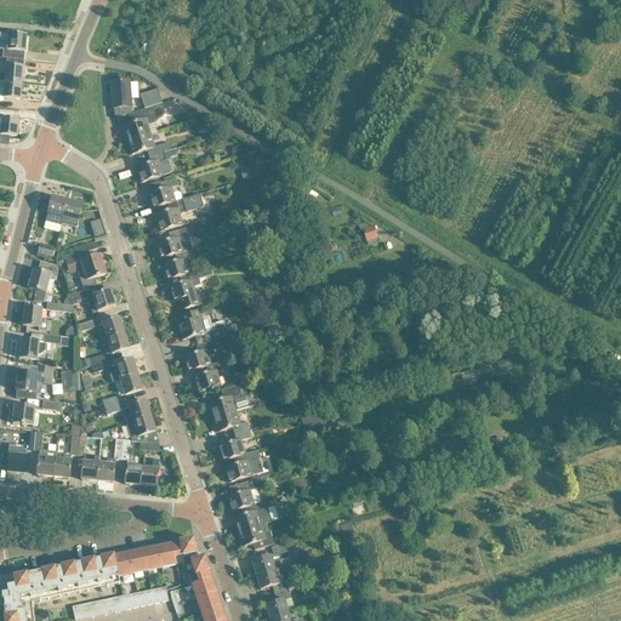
[(0,51),(4,51),(3,58),(7,60),(24,62),(24,61),(26,53),(27,36),(0,34),(0,51)]
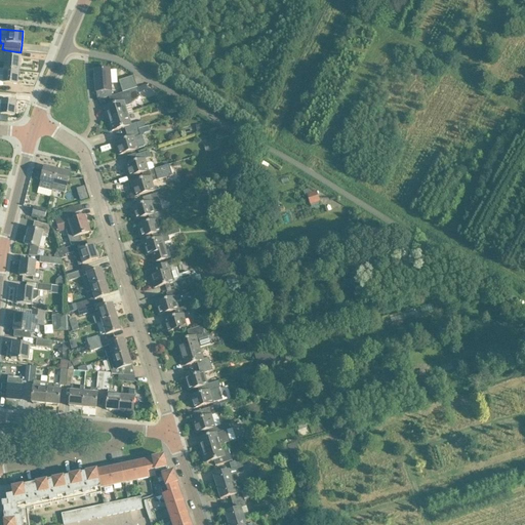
[(0,63),(0,71),(18,73),(21,52),(6,50),(5,64),(0,63)]
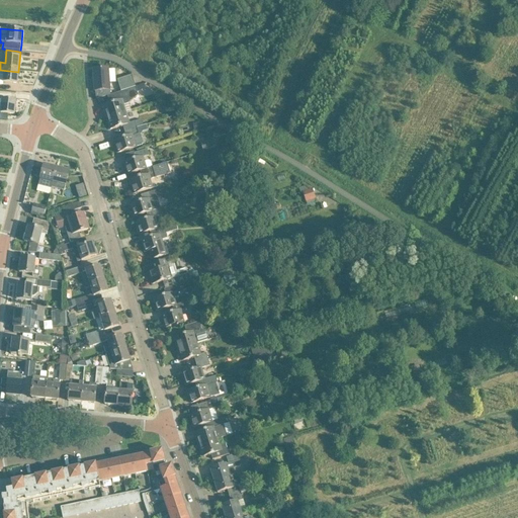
[(108,96),(110,95),(108,69),(93,70),(94,92),(95,91),(96,100),(108,96)]
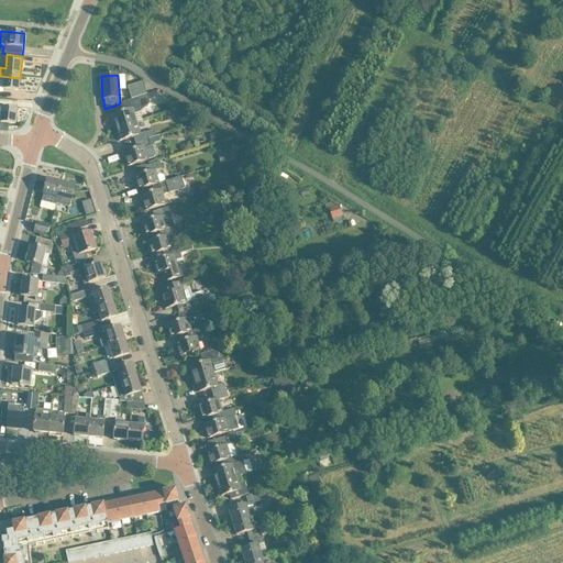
[(0,89),(2,90),(8,90),(19,91),(20,78),(0,76),(0,89)]
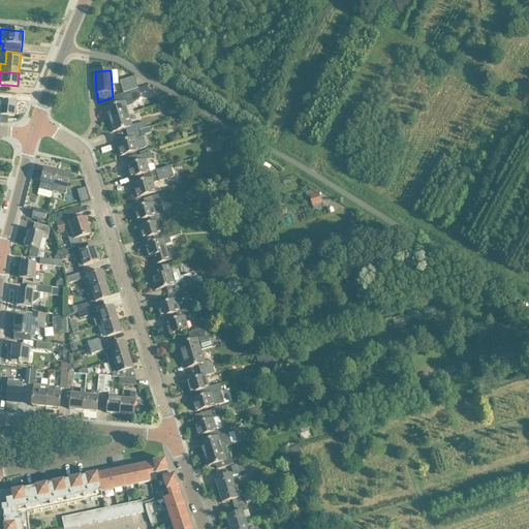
[(124,94),(138,89),(134,78),(120,82),(124,94)]
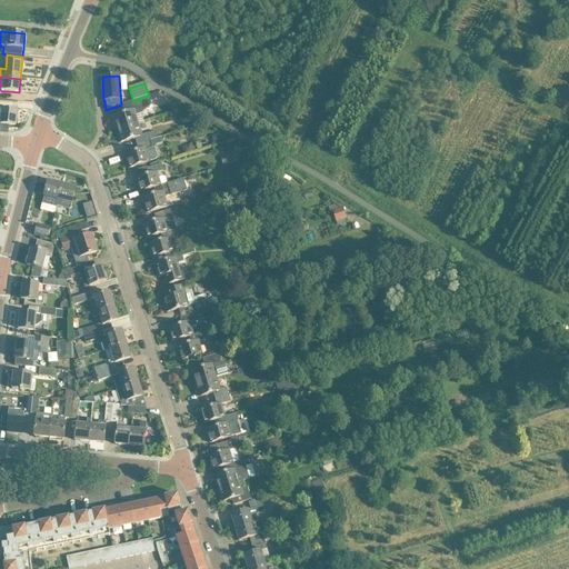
[(117,130),(138,123),(136,116),(139,115),(151,106),(149,96),(133,101),(122,105),(121,105),(119,106),(121,115),(113,117),(117,130)]
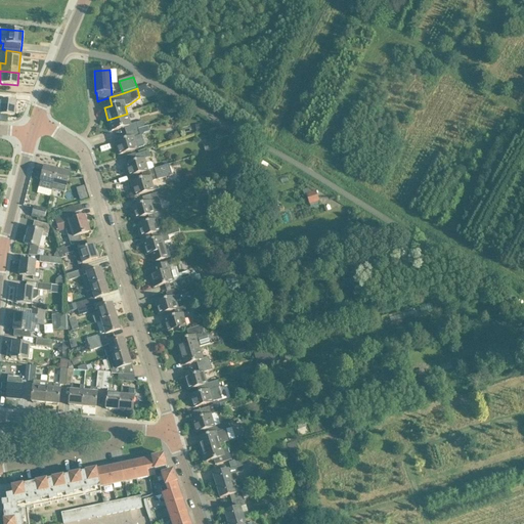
[(0,100),(0,114),(0,115),(14,117),(16,102),(1,101),(0,100)]
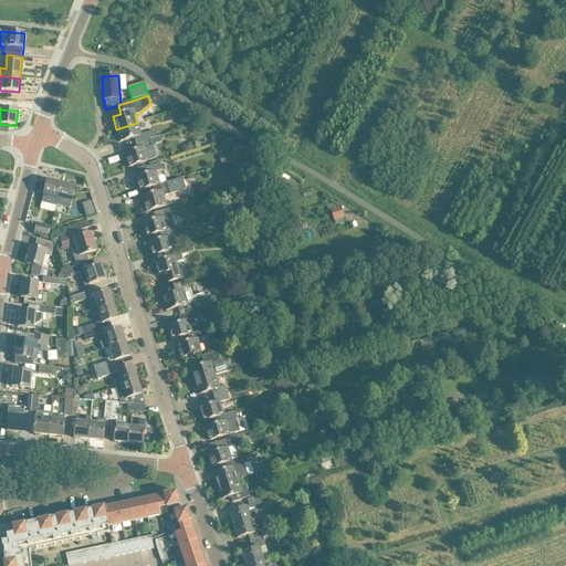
[(136,144),(149,140),(149,139),(156,137),(154,132),(140,135),(137,123),(116,129),(121,143),(134,138),(136,144)]
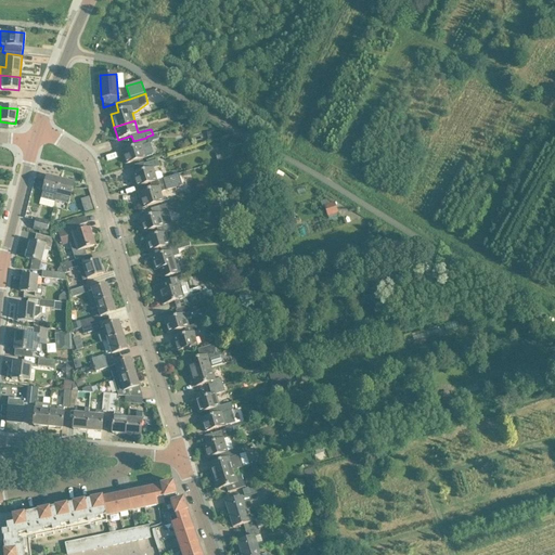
[(153,154),(150,145),(153,142),(159,141),(157,134),(146,138),(133,141),(136,147),(121,152),(126,165),(146,158),(152,156),(153,154)]
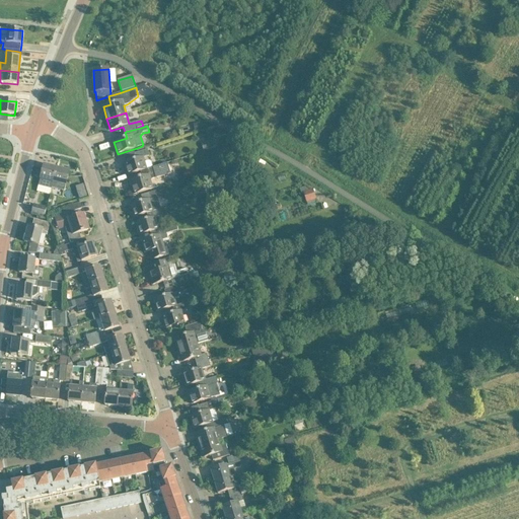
[(214,139),(201,144),(204,151),(217,147),(214,139)]
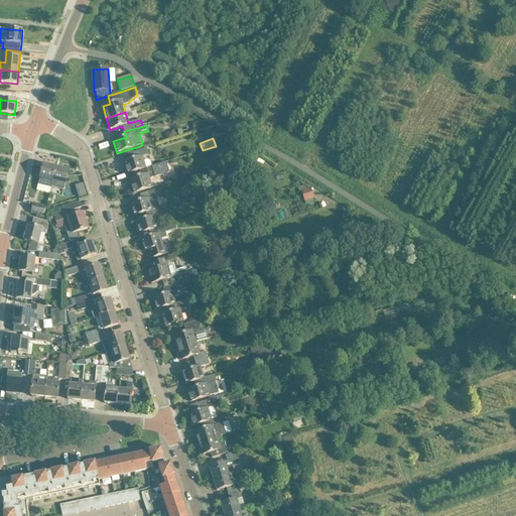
[(139,170),(151,167),(150,161),(147,160),(143,162),(142,157),(148,155),(146,149),(134,153),(136,159),(123,162),(127,174),(139,170)]
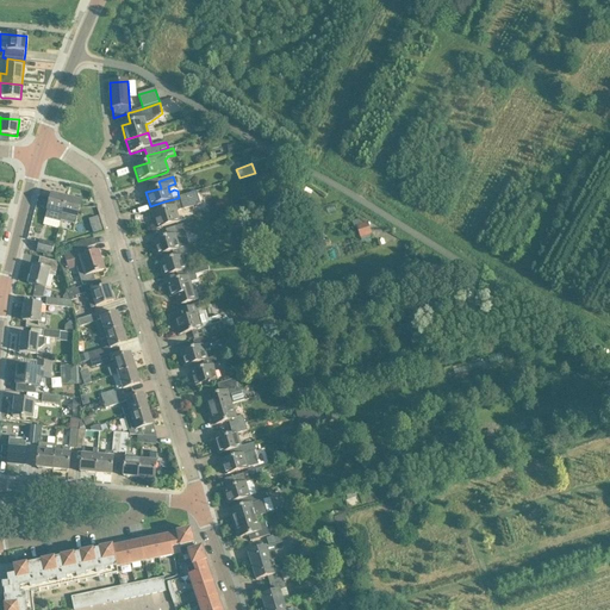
[(180,194),(187,191),(184,184),(176,186),(180,194)]
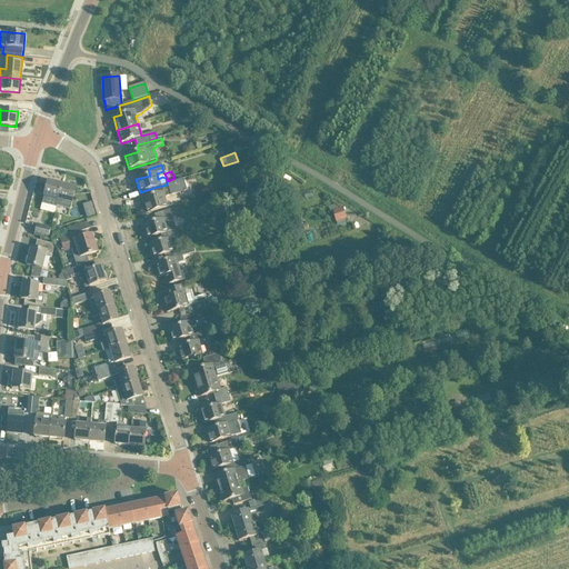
[(182,179),(167,185),(171,196),(186,191),(182,179)]
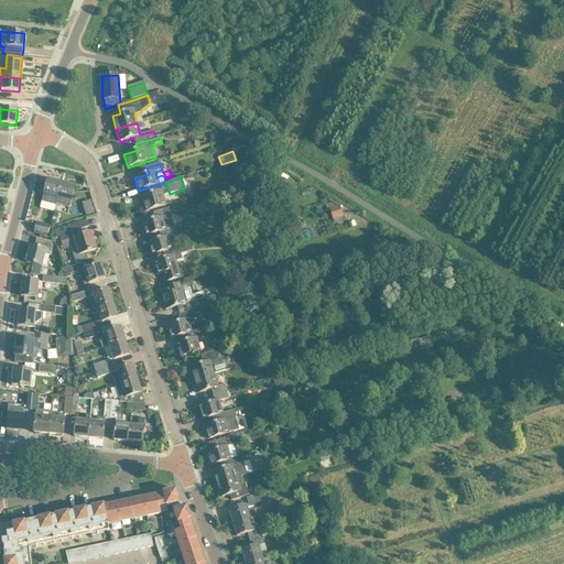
[(57,199),(62,183),(47,180),(43,196),(57,199)]
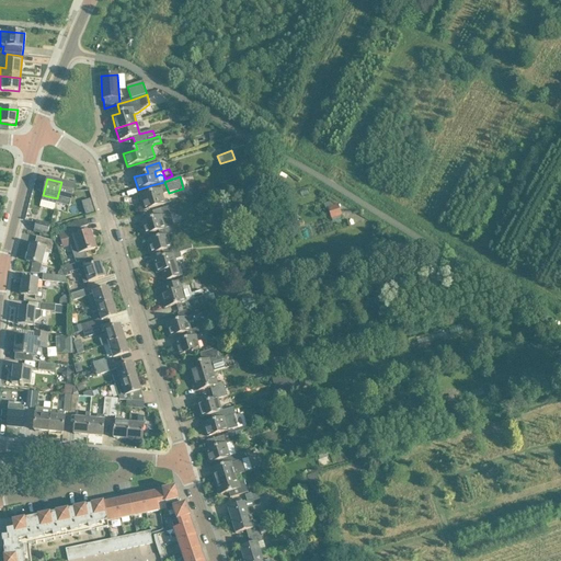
[(61,182),(57,198),(56,204),(70,207),(71,202),(75,186),(61,182)]
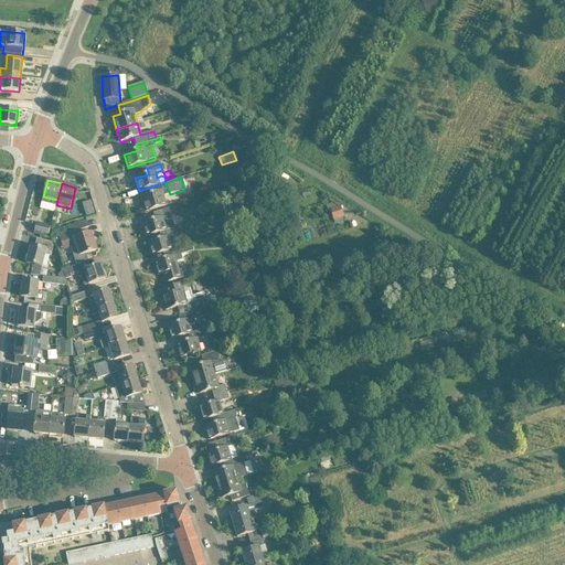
[(152,187),(155,193),(141,198),(146,212),(167,206),(163,196),(170,195),(166,183),(152,187)]
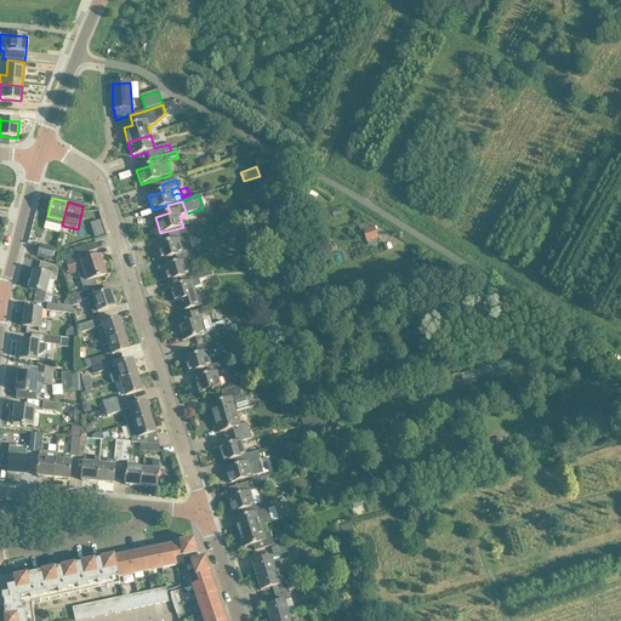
[(374,227),(363,232),(368,244),(379,239),(374,227)]
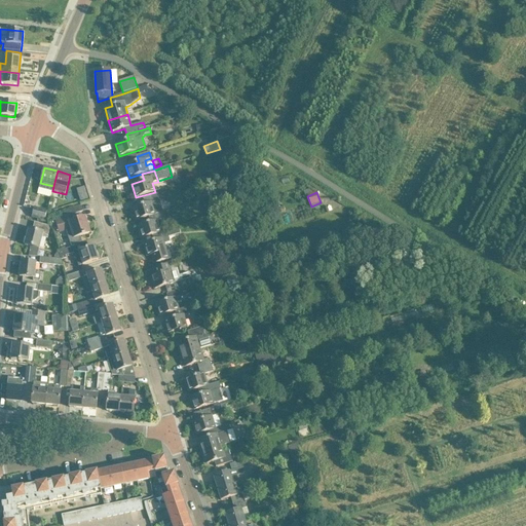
[(149,217),(162,213),(157,194),(143,198),(145,204),(132,209),(136,221),(148,217),(149,217)]
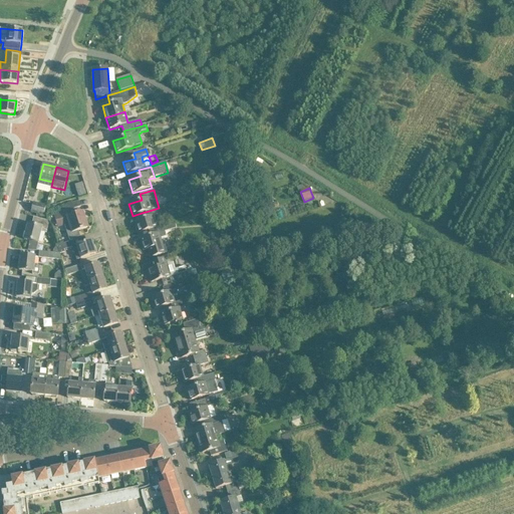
[(79,202),(69,205),(62,207),(64,212),(80,207),(79,202)]
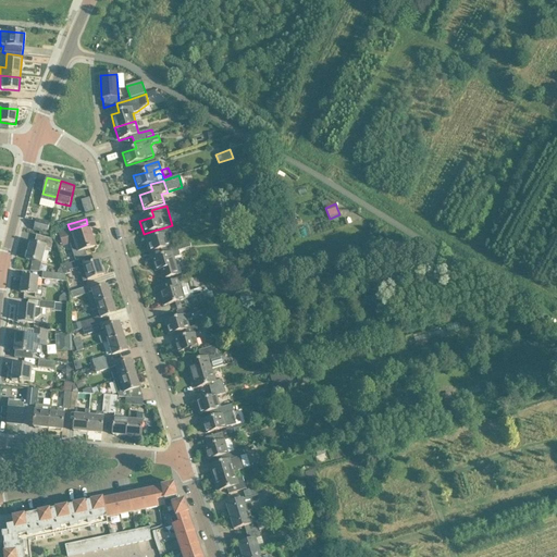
[(49,223),(48,223),(37,221),(37,225),(35,224),(34,231),(46,234),(49,223)]
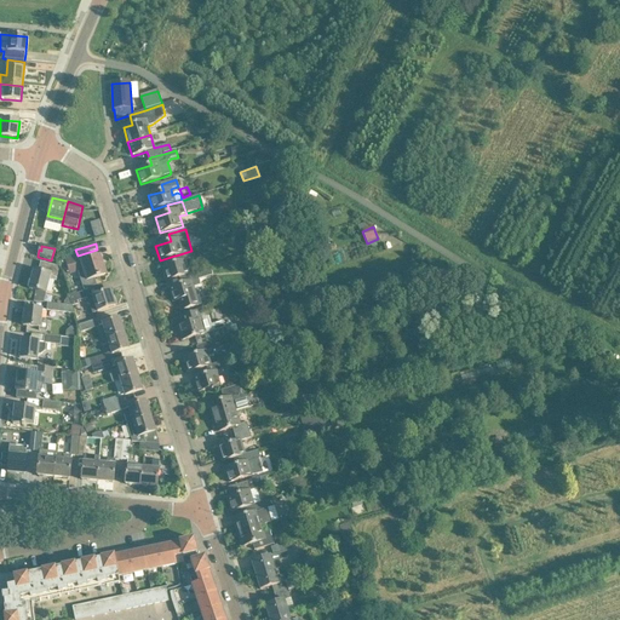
[(282,257),(283,257),(286,264),(297,262),(296,252),(292,253),(291,247),(280,250),(282,257)]
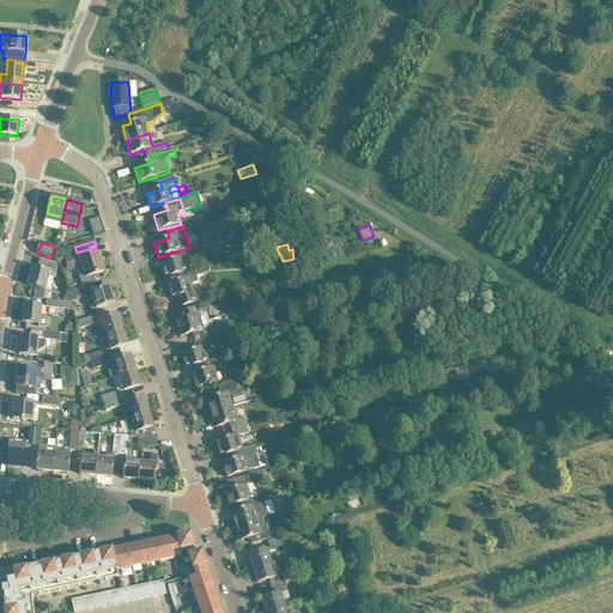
[(180,274),(187,271),(183,258),(192,255),(189,248),(174,253),(175,260),(161,265),(164,278),(180,274)]
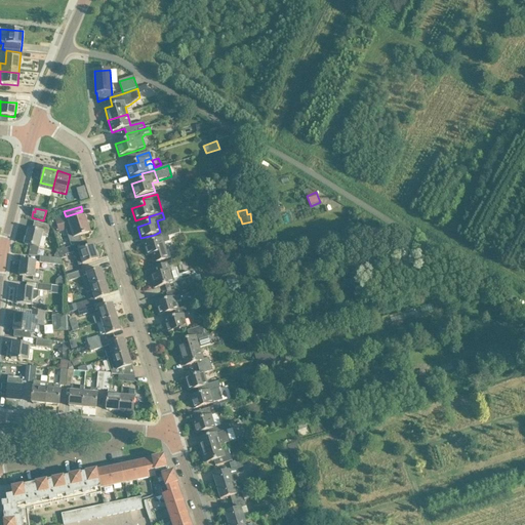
[(72,247),(74,246),(74,245),(82,242),(80,236),(89,234),(87,225),(86,225),(84,217),(71,223),(69,216),(62,218),(55,220),(58,233),(67,231),(72,247)]
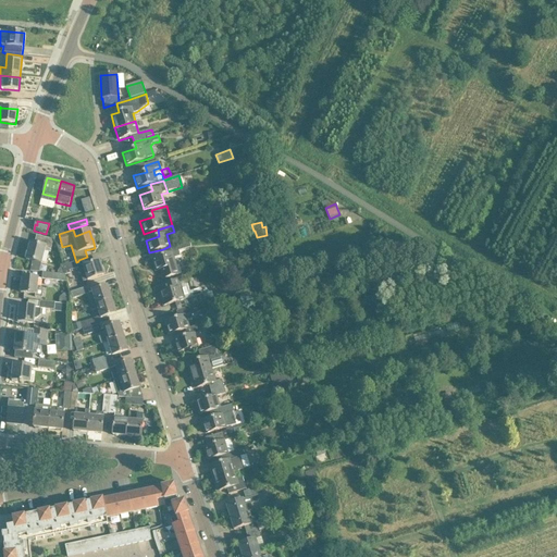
[(53,240),(47,239),(37,236),(35,245),(31,244),(26,260),(41,264),(45,251),(51,252),(53,240)]
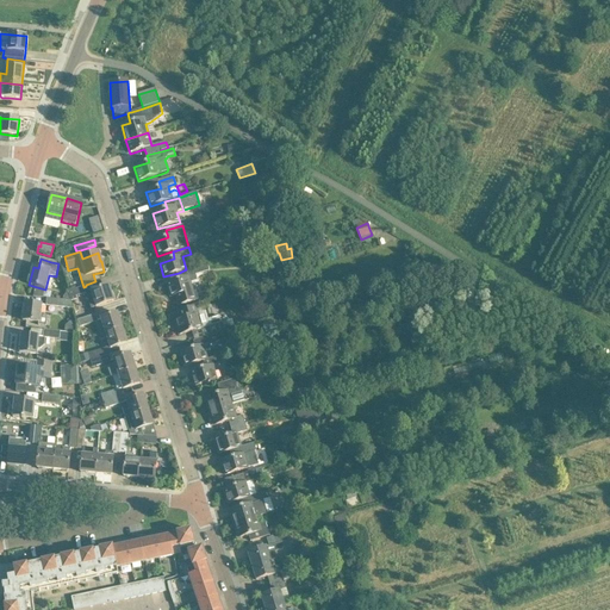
[(186,269),(179,273),(181,279),(166,284),(170,298),(175,297),(179,306),(198,300),(195,292),(193,293),(191,284),(197,281),(193,268),(186,269)]
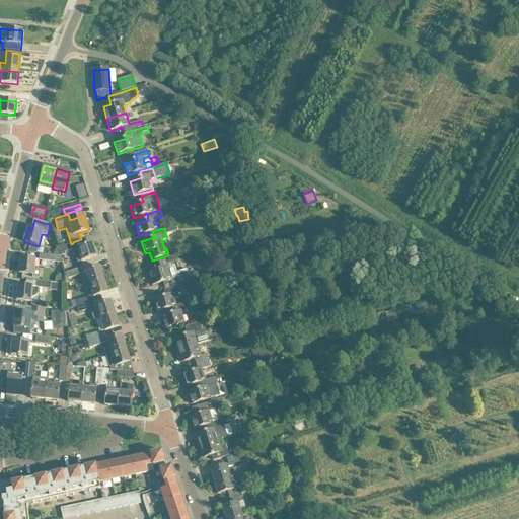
[(75,249),(75,248),(73,243),(71,244),(59,248),(61,256),(65,255),(64,252),(74,249),(75,249)]
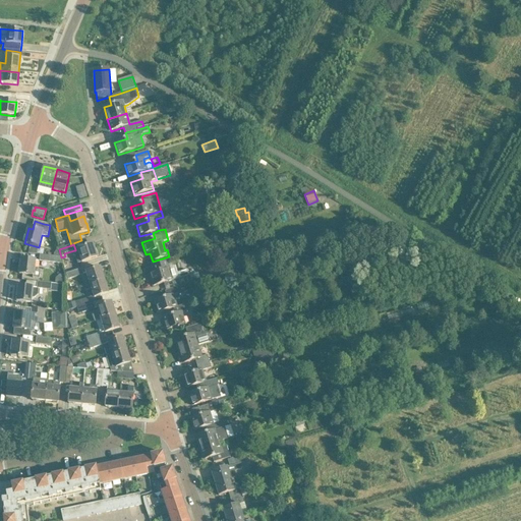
[(75,250),(74,250),(78,264),(97,257),(93,244),(75,249),(75,250)]
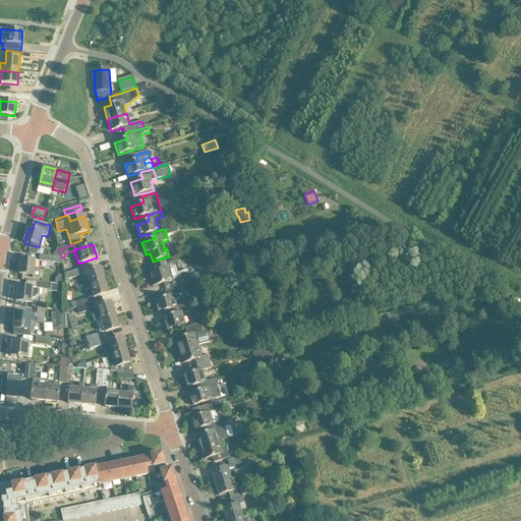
[(172,250),(174,256),(180,254),(178,248),(172,250)]
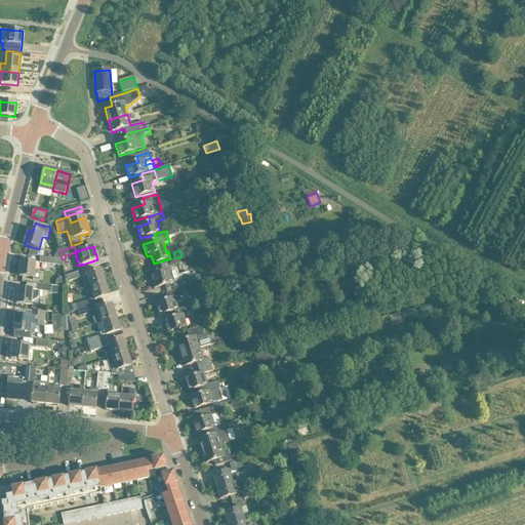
[(253,259),(255,268),(271,263),(269,254),(253,259)]
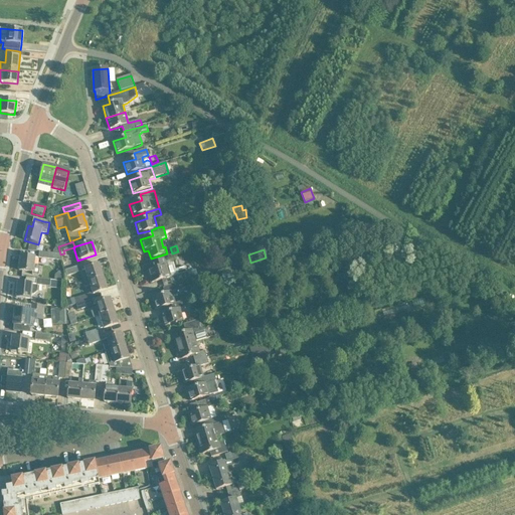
[(59,254),(53,253),(39,252),(39,259),(61,262),(59,254)]
